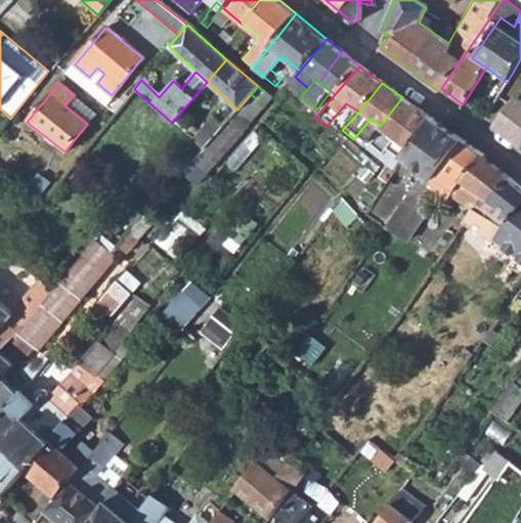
[(264,105),(270,97),(264,92),(258,100),(264,105)]
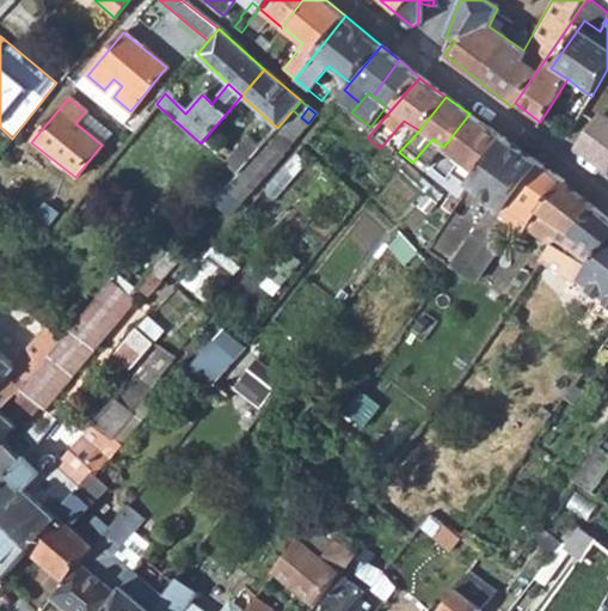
[(294,140),(308,123),(301,117),(293,110),(277,128),(293,140),(294,140)]
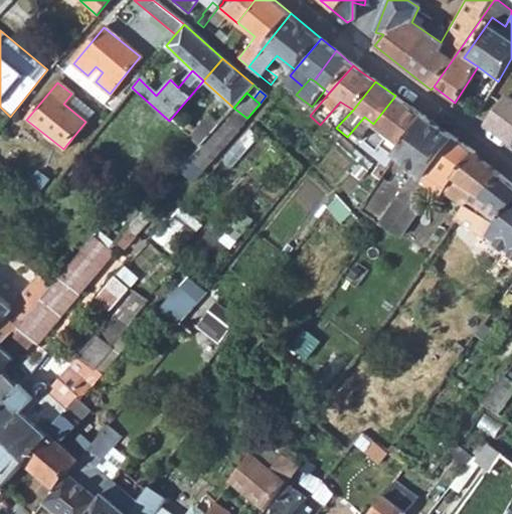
[(374,128),(400,146),(423,117),(395,96),(373,124),(372,125),(374,128)]
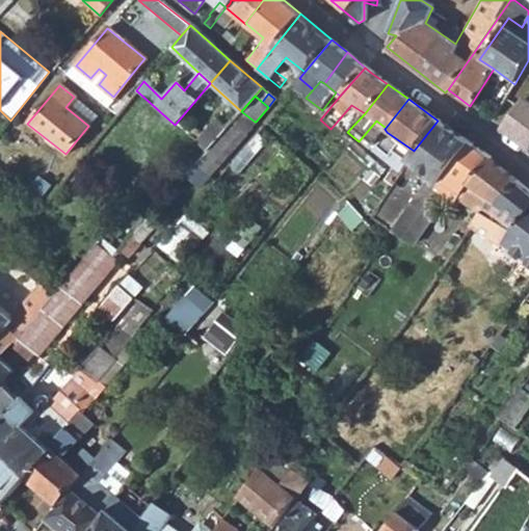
[(528,102),(524,99),(502,129),(528,149),(528,102)]
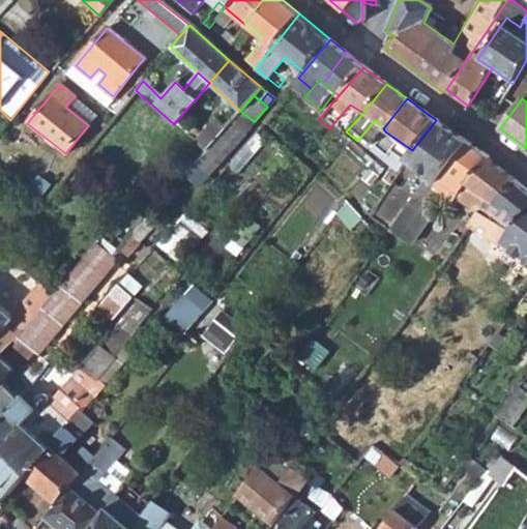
[(230,122),(243,135),(254,121),(240,111),(230,122)]
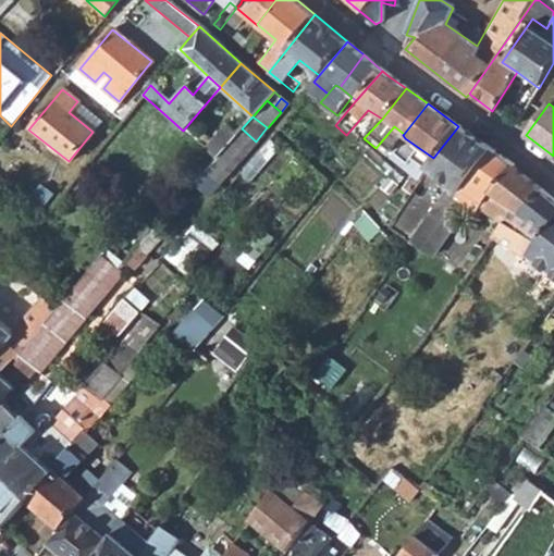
[(196,127),(189,135),(216,158),(236,135),(224,123),(210,139),(196,127)]
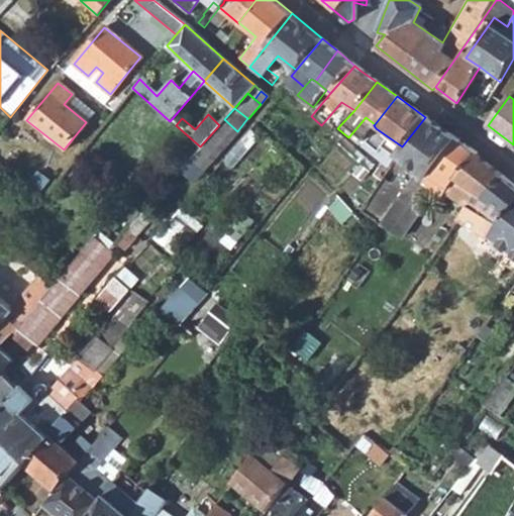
[(415,170),(410,178),(419,183),(453,138),(425,117),(402,146),(401,147),(395,157),(415,170)]
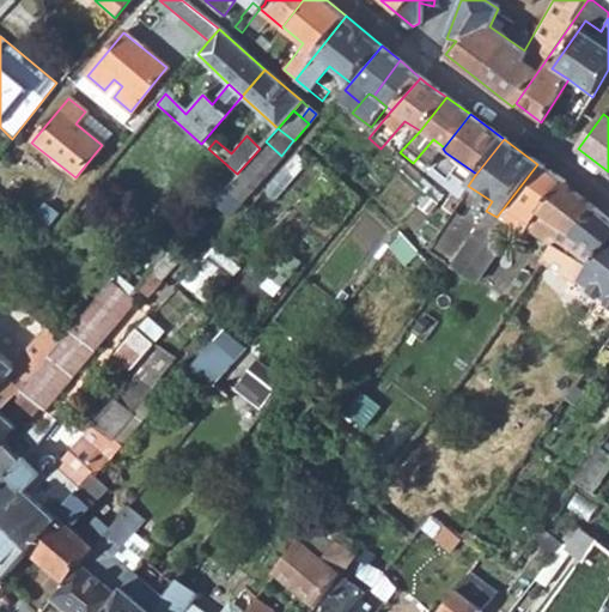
[(224,188),(242,204),(281,156),(266,141),(260,149),(237,174),(224,188)]
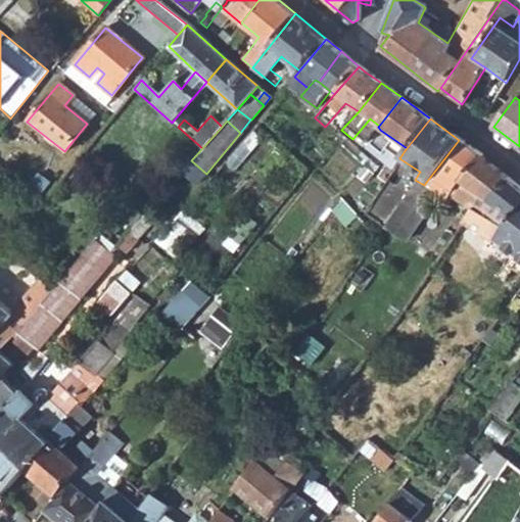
[(459,140),(424,185),(437,193),(446,198),(451,193),(460,181),(479,157),(481,155),(459,140)]
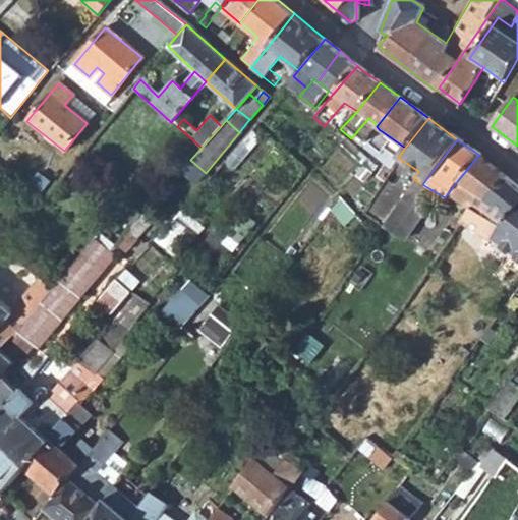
[(465,207),(466,208),(498,229),(517,204),(517,187),(477,157),(458,180),(475,193),(465,207)]
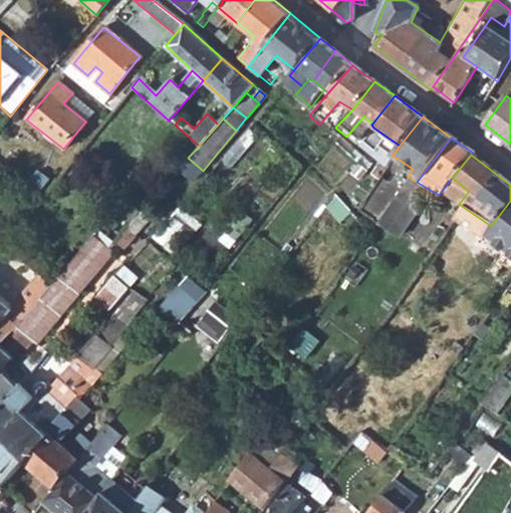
[(177,171),(192,183),(203,171),(188,158),(177,171)]
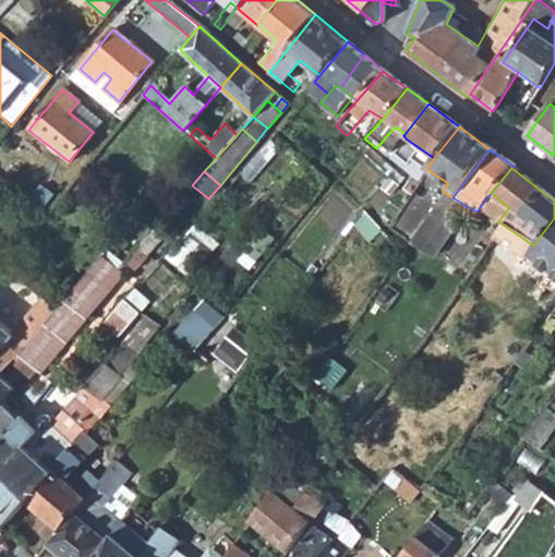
[(398,228),(414,238),(437,201),(422,191),(398,228)]
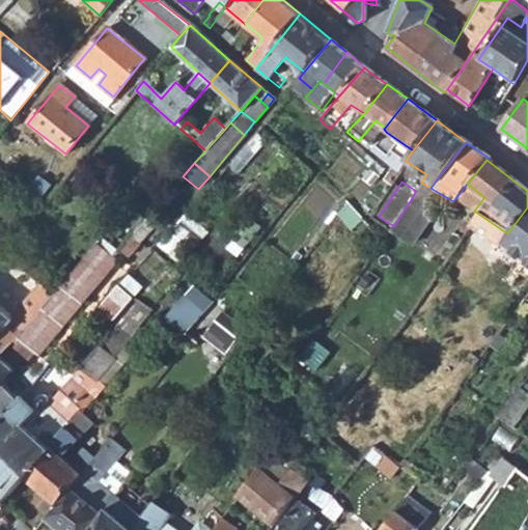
[(412,243),(444,196),(431,188),(421,183),(416,191),(394,226),(390,232),(412,243)]
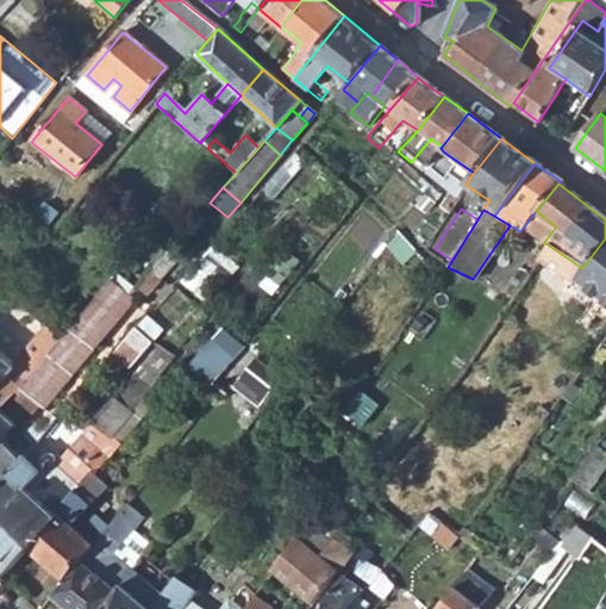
[(525,225),(544,242),(556,227),(536,211),(525,225)]
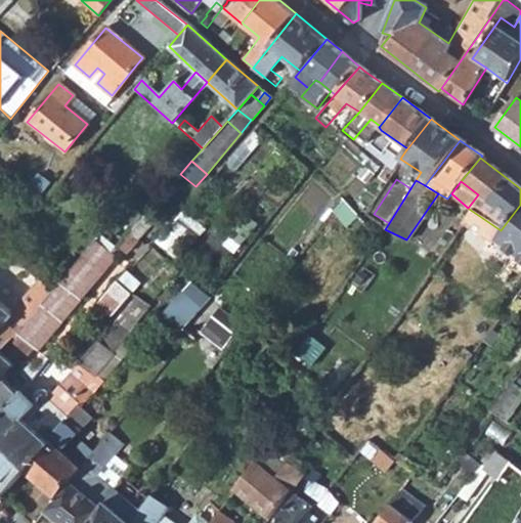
[(520,269),(520,205),(501,230),(469,209),(461,222),(483,238),(485,235),(505,248),(498,256),(520,271),(520,269)]
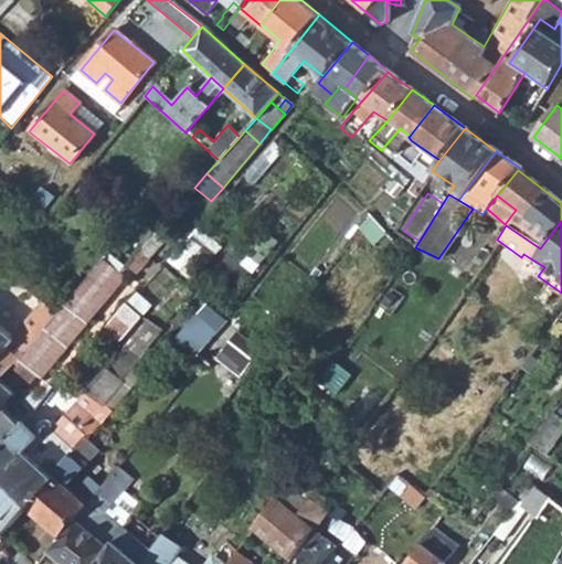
[(242,252),(260,265),(279,241),(263,227),(242,252)]
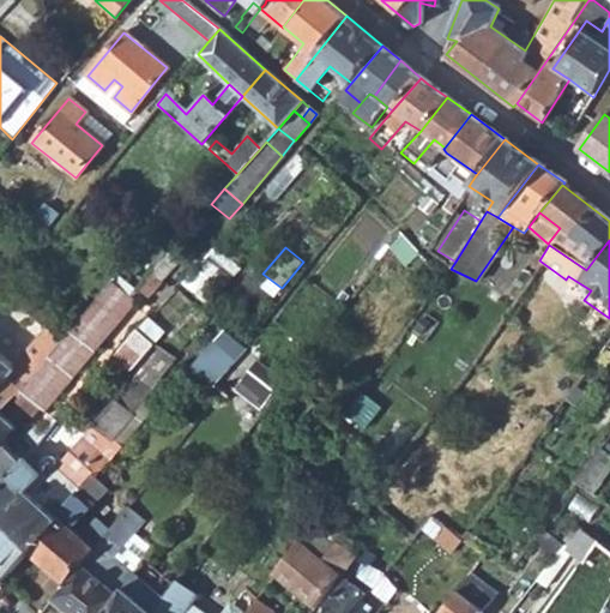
[(157,278),(150,272),(137,288),(144,295),(157,278)]
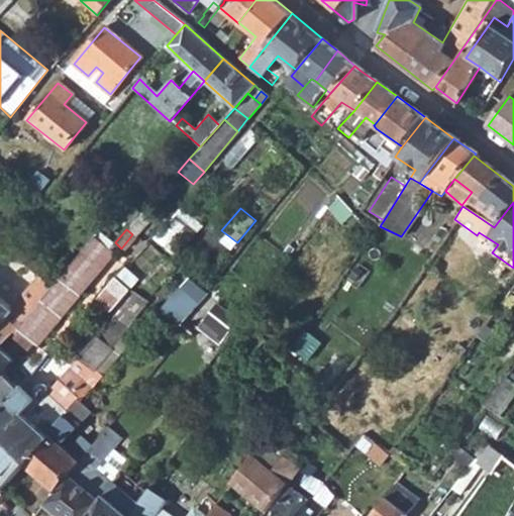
[(111,252),(108,249),(92,235),(48,287),(18,328),(35,342),(111,252)]
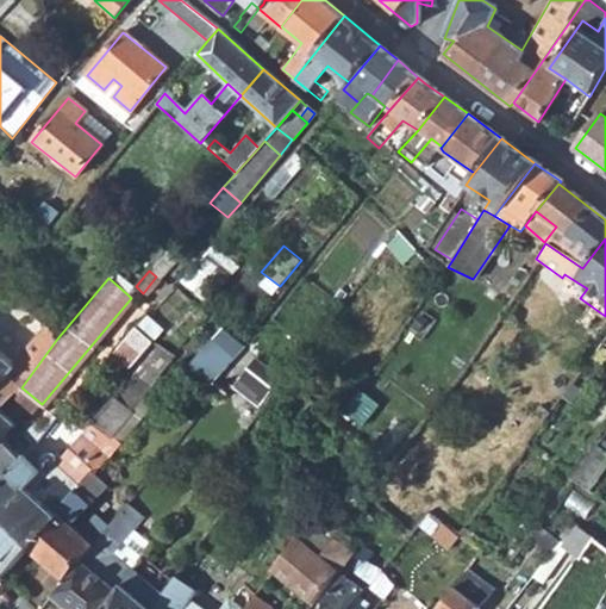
[(430,310),(422,304),(398,336),(400,337),(416,349),(417,349),(435,325),(437,327),(447,314),(435,304),(430,310)]
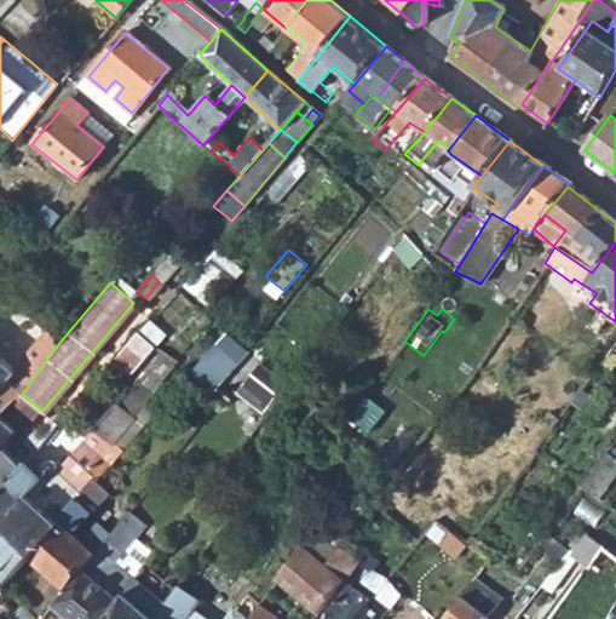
[(195,367),(218,387),(249,348),(228,328),(195,367)]
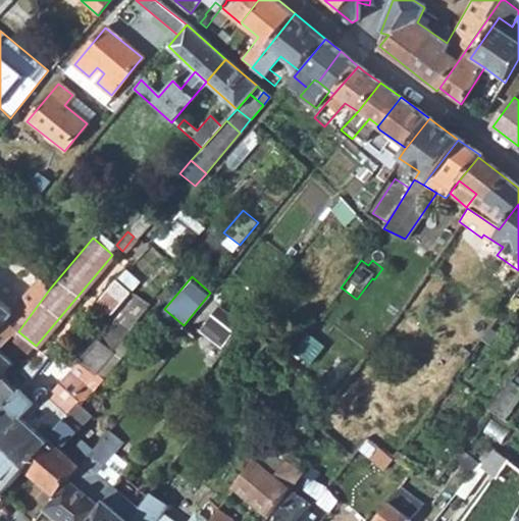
[(131,289),(117,277),(104,293),(117,304),(131,289)]
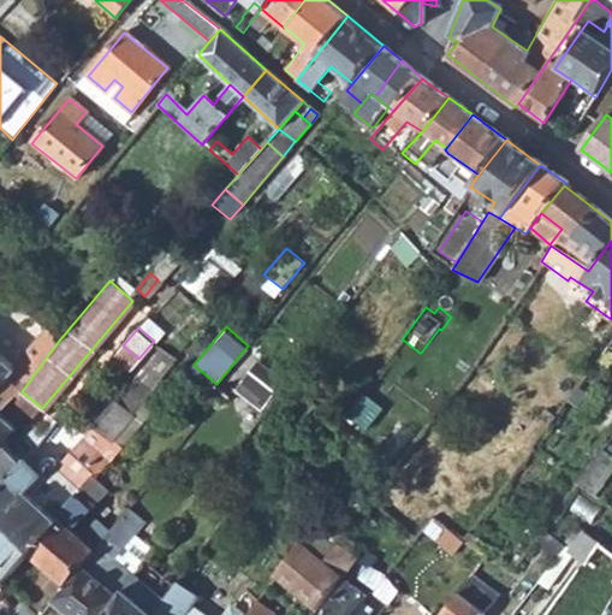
[(0,411),(10,401),(15,394),(18,395),(22,391),(58,342),(43,330),(12,368),(0,358),(0,411)]
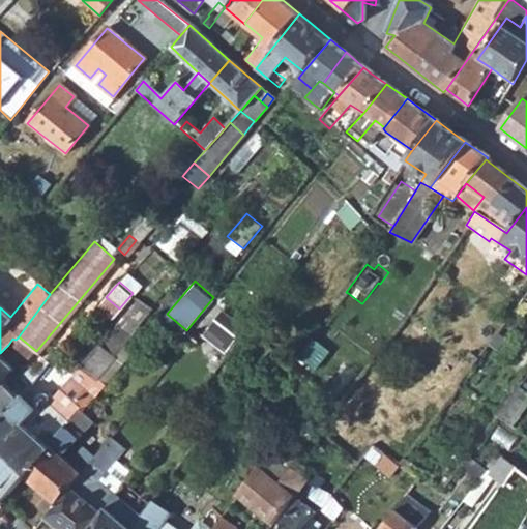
[(526,290),(516,305),(526,314),(526,290)]
